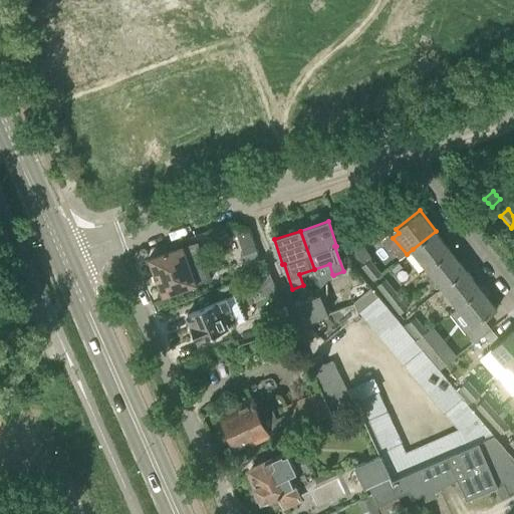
[(428,268),(451,250),(436,231),(413,249),(428,268)]
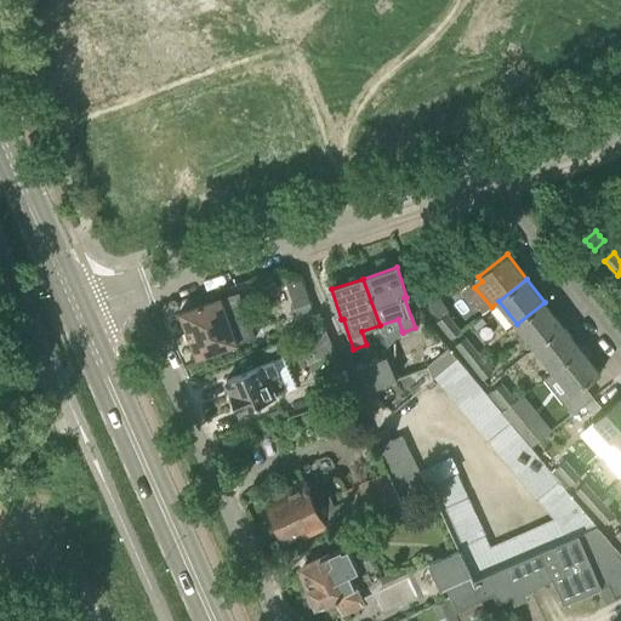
[(438,318),(449,312),(437,290),(436,289),(425,296),(426,298),(438,318)]
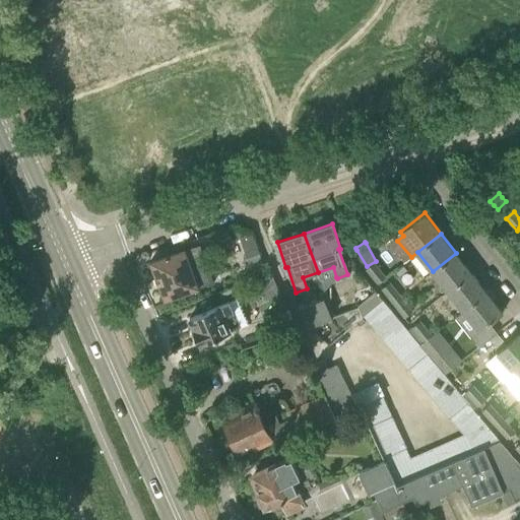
[(262,259),(258,247),(245,252),(250,263),(262,259)]
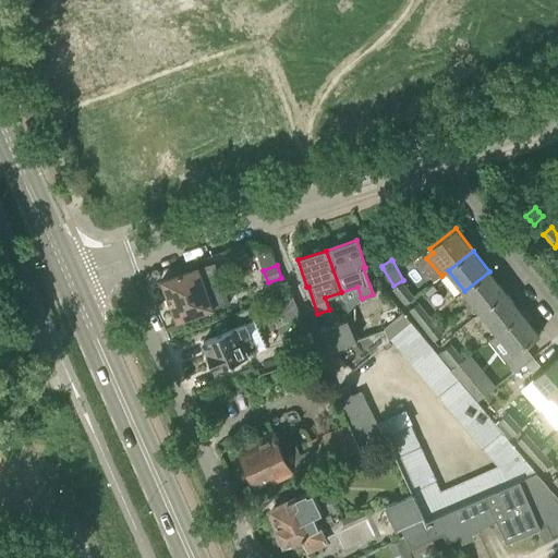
[(162,280),(177,323),(218,307),(213,292),(208,293),(198,267),(162,280)]
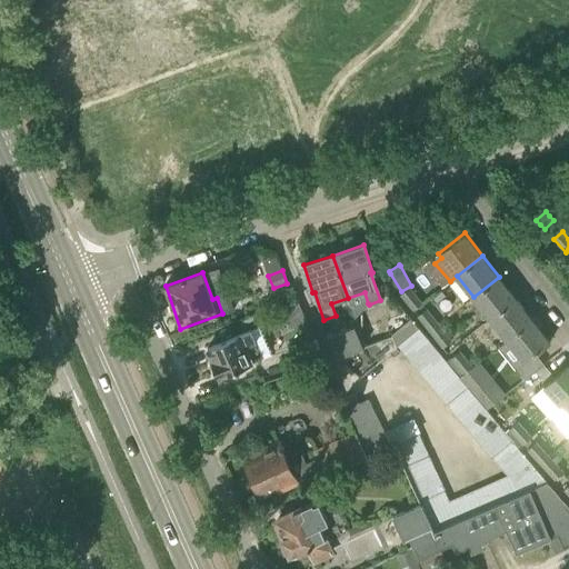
[(516,298),(499,277),(473,297),(490,318),(516,298)]
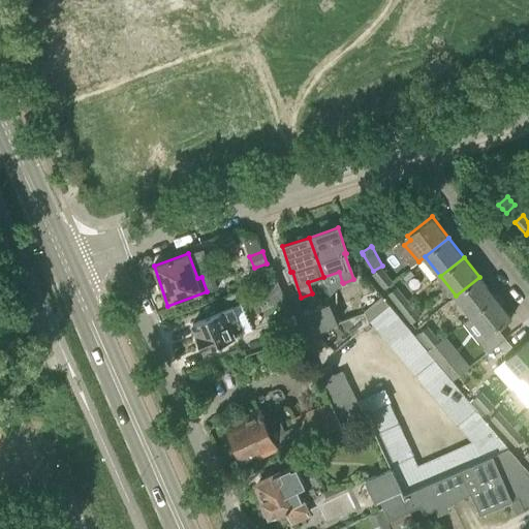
[(373,274),(384,288),(393,282),(381,267),(373,274)]
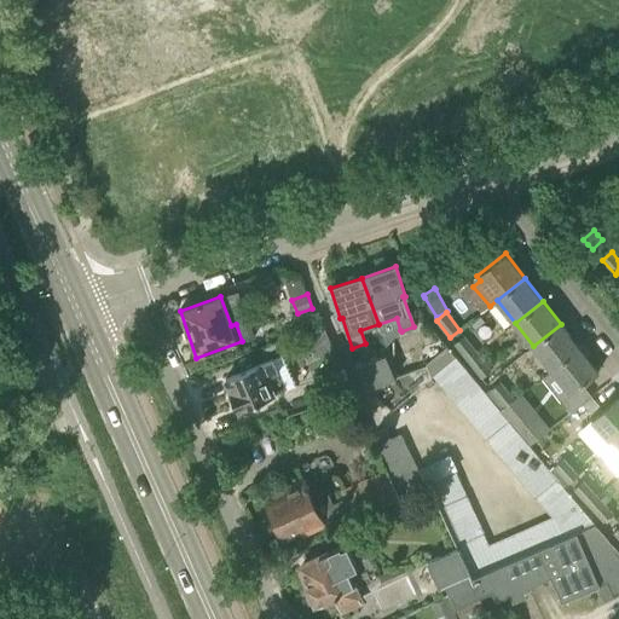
[(561,324),(533,346),(553,370),(580,348),(561,324)]
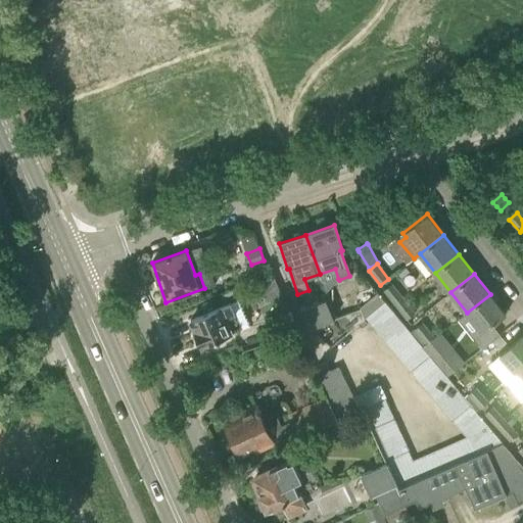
[(278,286),(274,276),(253,285),(257,294),(278,286)]
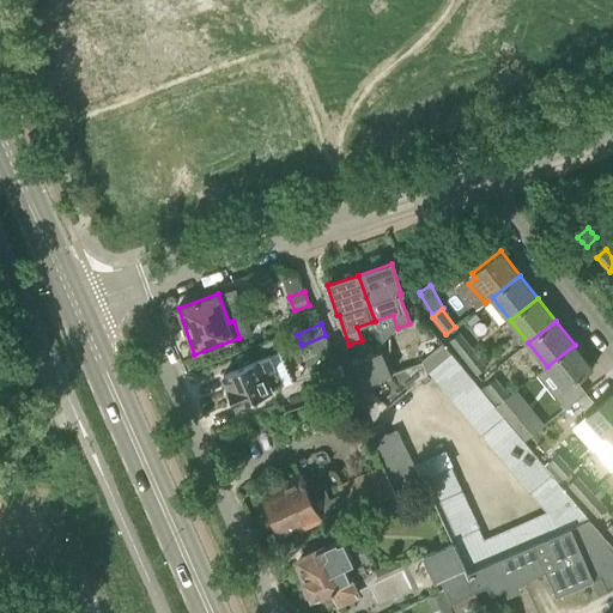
[(450,340),(465,357),(474,350),(460,333),(450,340)]
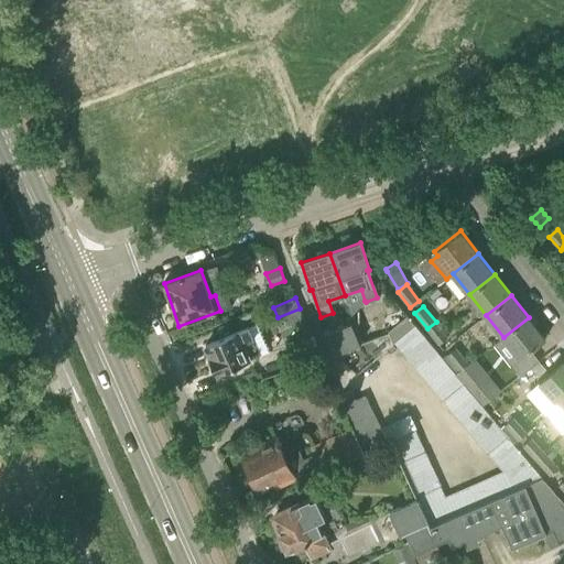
[(545,339),(529,317),(503,337),(492,345),(510,366),(545,339)]
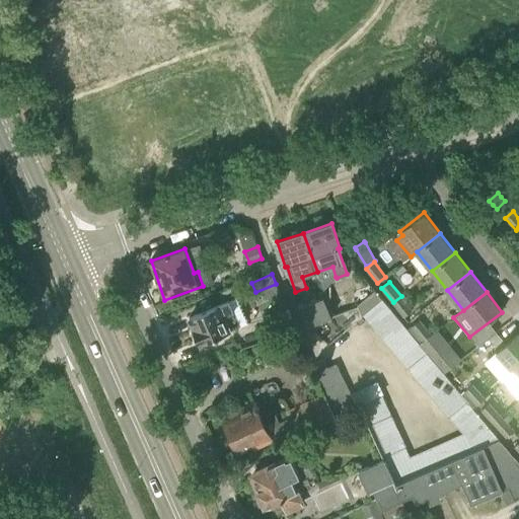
[(401,296),(393,302),(404,317),(413,311),(401,296)]
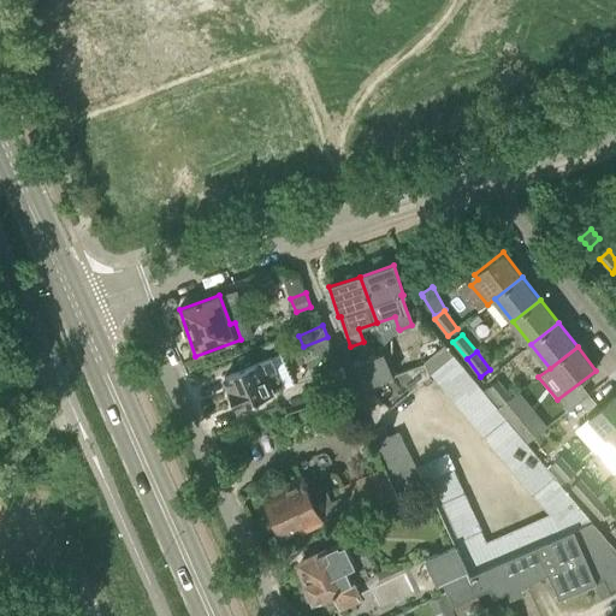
[(237,406),(238,408),(285,388),(294,384),(280,353),(261,361),(225,378),(231,392),(229,396),(232,404),(237,406)]
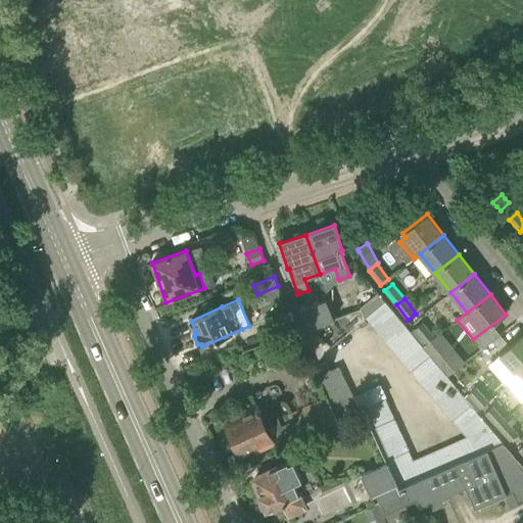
[(361,308),(334,319),(326,299),(301,310),(310,328),(332,346),(365,319),(361,308)]
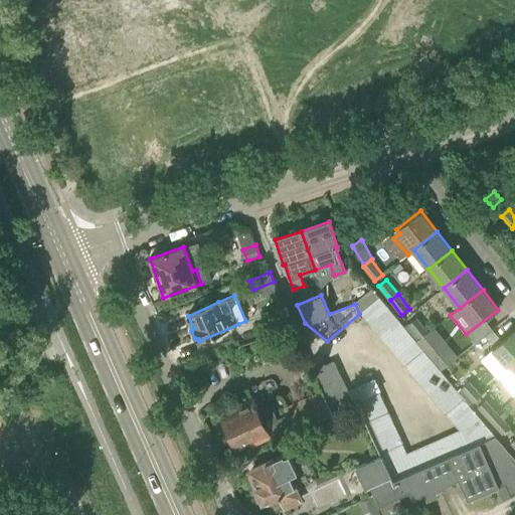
[(378,297),(360,313),(367,321),(385,306),(378,297)]
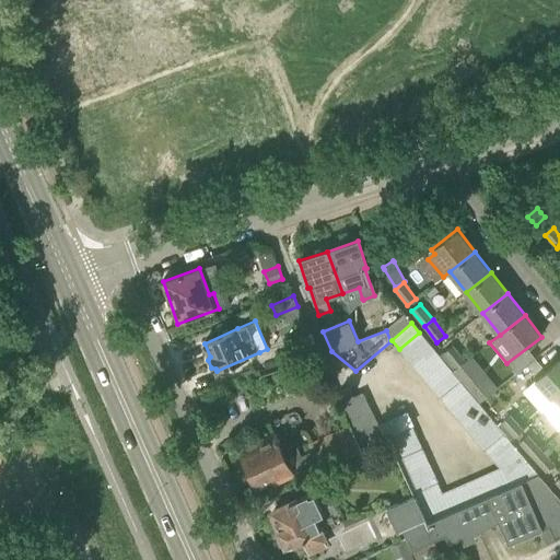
[(286,340),(291,360),(316,351),(310,331),(286,340)]
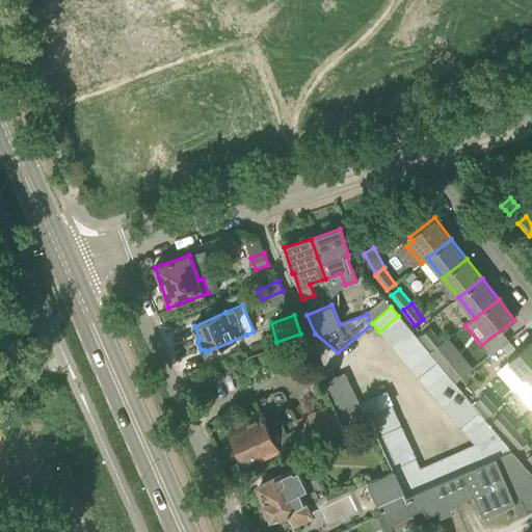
[(398,316),(379,331),(387,340),(405,324),(398,316)]
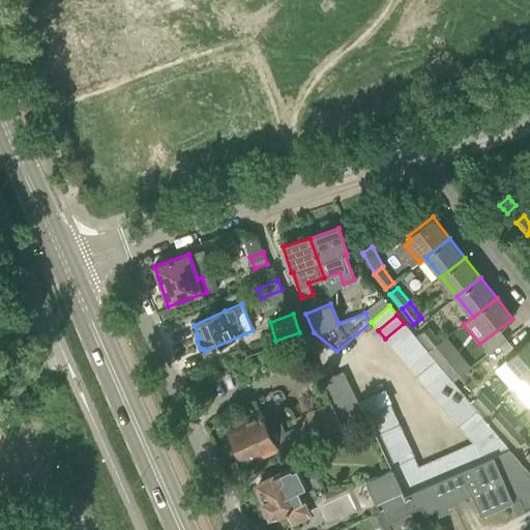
[(385,339),(392,347),(411,331),(404,323),(385,339)]
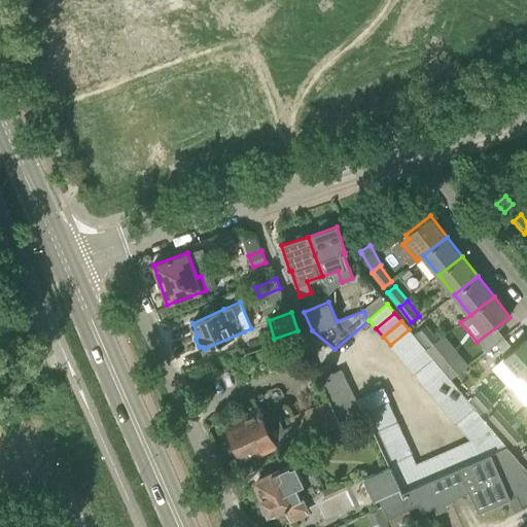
[(430,346),(438,340),(427,326),(419,332),(430,346)]
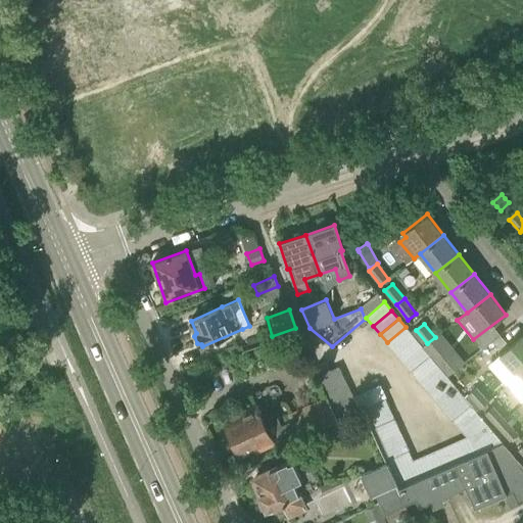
[(387,342),(395,352),(414,337),(406,327),(387,342)]
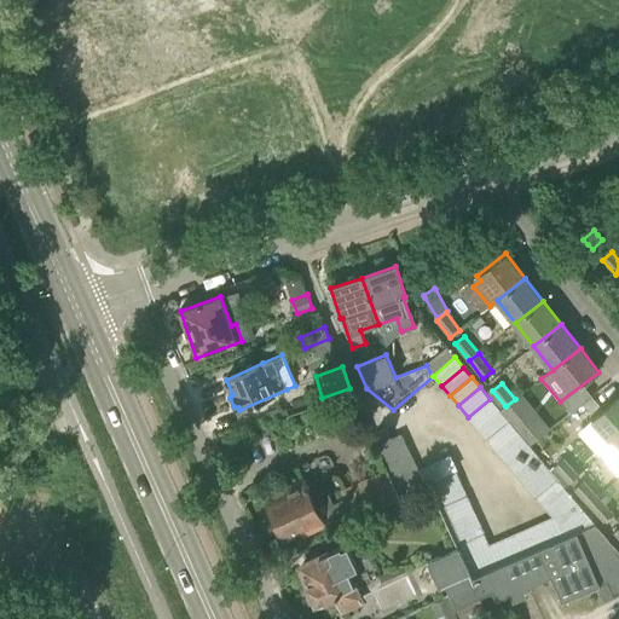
[(538,415),(521,394),(515,399),(505,406),(499,411),(508,422),(516,432),(538,415)]
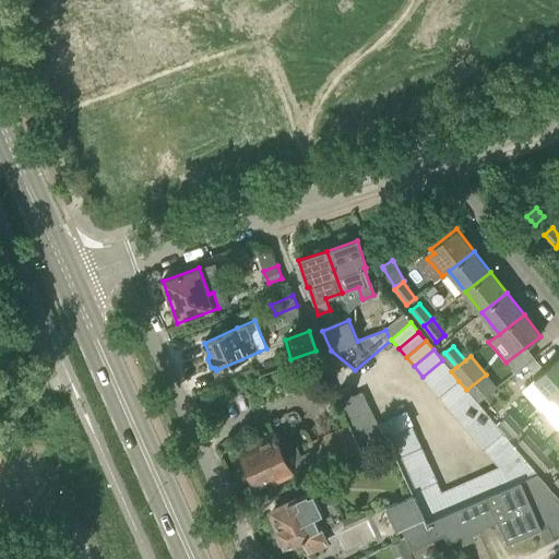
[(554,401),(558,394),(558,357),(534,380),(554,401)]
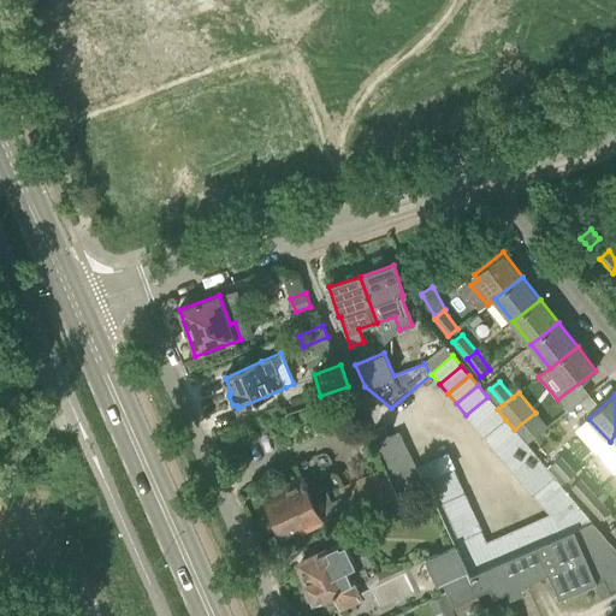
[(466,415),(475,426),(497,408),(487,397),(466,415)]
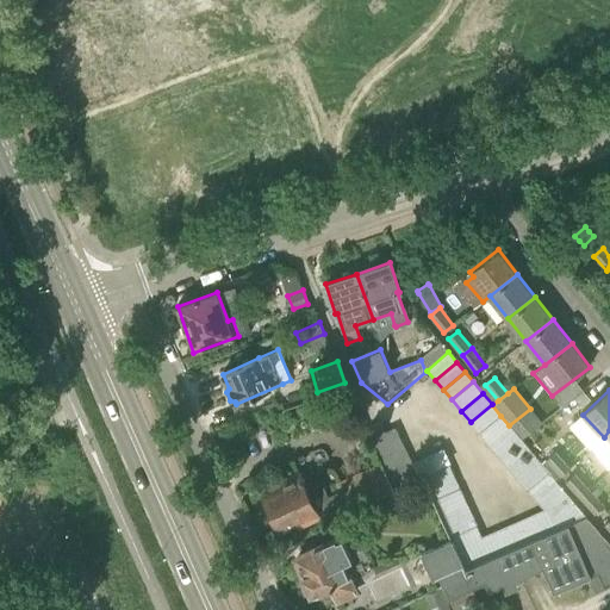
[(492,404),(471,422),(480,434),(500,416),(492,405),(492,404)]
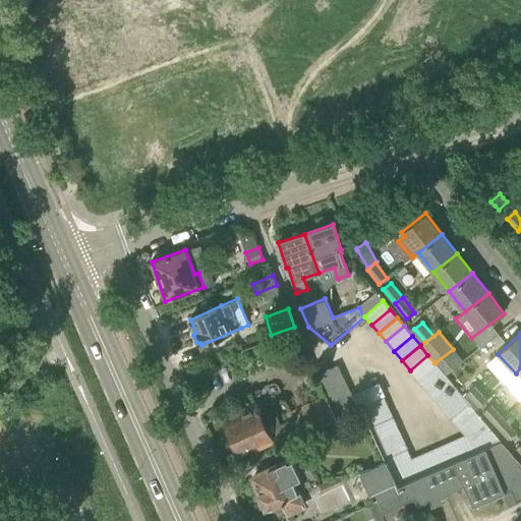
[(462,361),(453,349),(435,363),(437,365),(445,374),(445,375),(450,372),(462,361)]
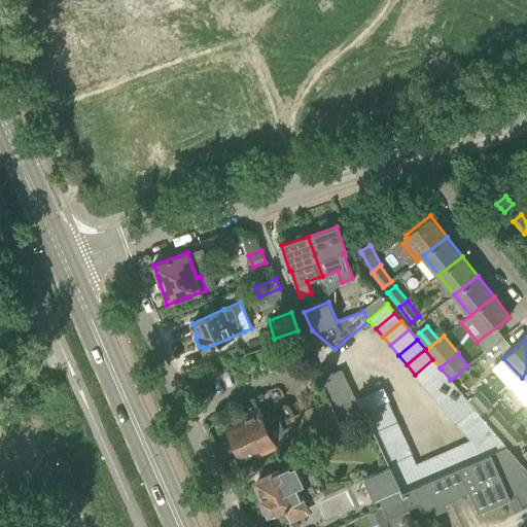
[(432,359),(415,375),(423,385),(442,370),(440,367),(432,359)]
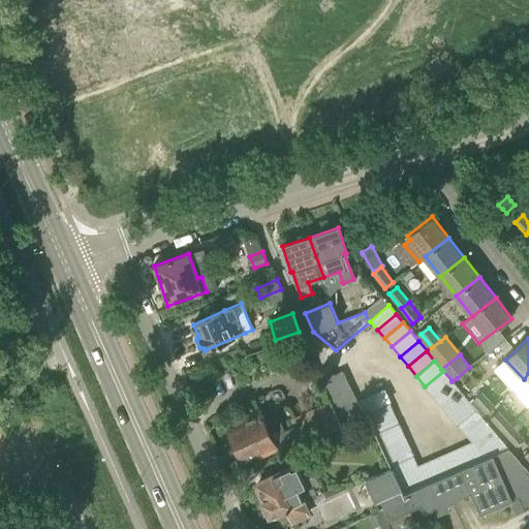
[(331,367),(317,373),(321,381),(335,375),(331,367)]
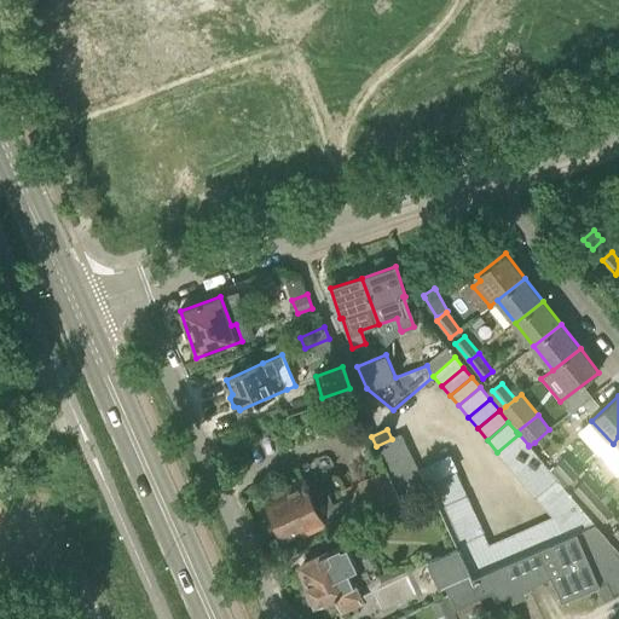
[(392,439),(376,446),(381,458),(408,446),(401,434),(392,439)]
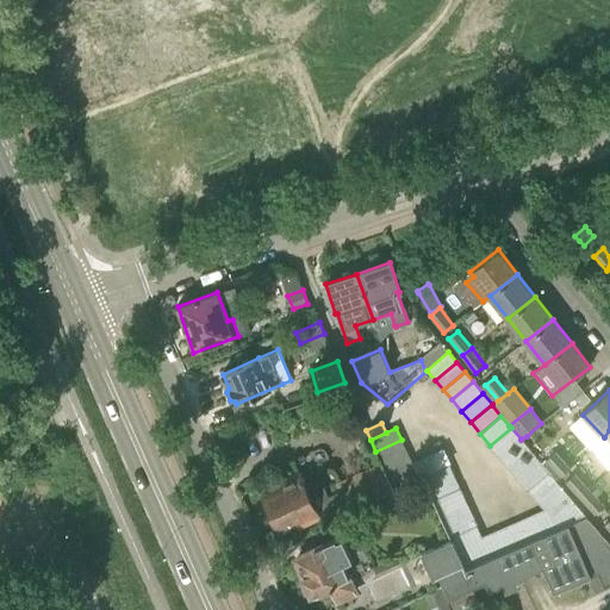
[(511,428),(490,446),(499,456),(521,439),(511,428)]
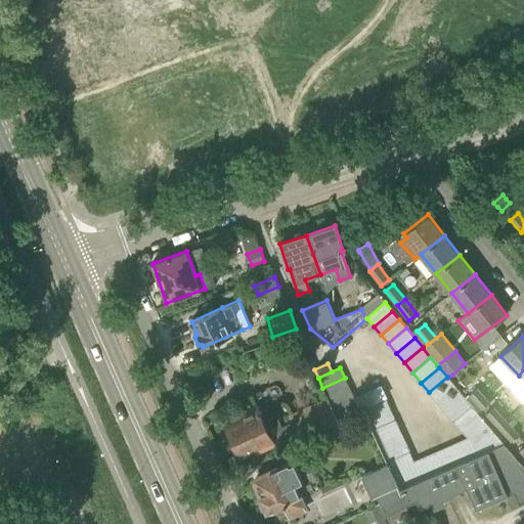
[(447,377),(429,392),(437,402),(455,387),(447,378),(447,377)]
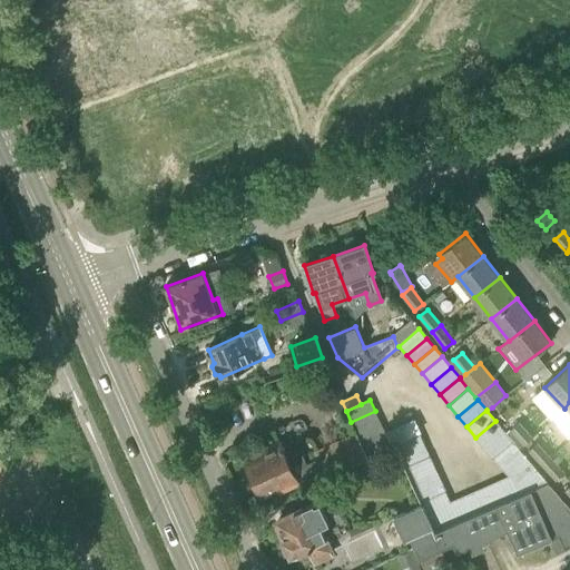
[(375,411),(351,422),(355,432),(356,433),(381,422),(375,411)]
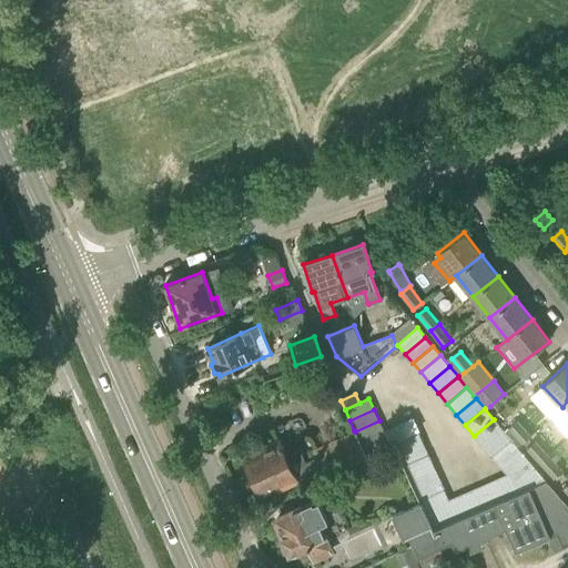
[(385,432),(359,444),(365,456),(394,443),(418,432),(421,430),(414,416),(384,429),(385,432)]
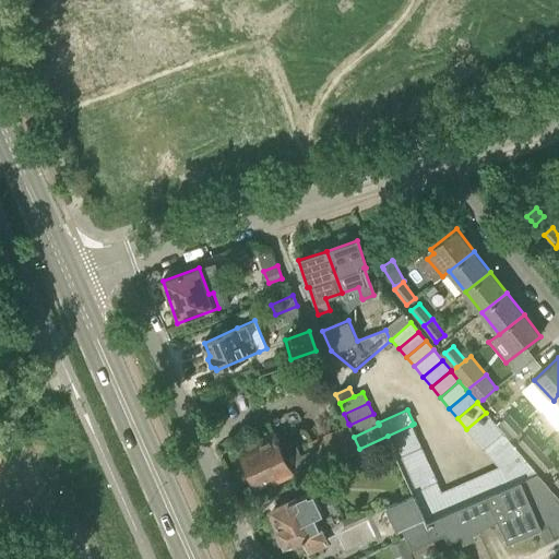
[(466,429),(475,440),(495,424),(486,413),(466,429)]
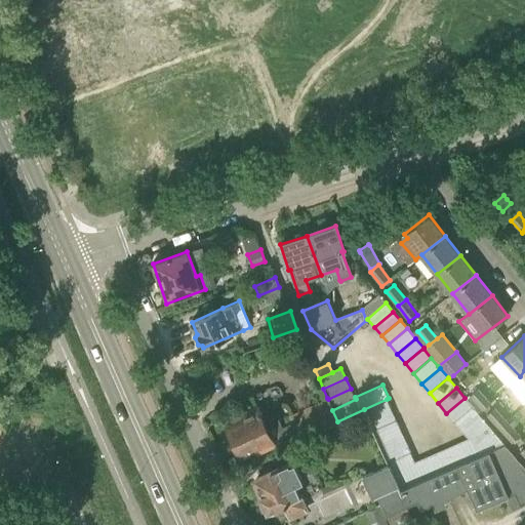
[(328,399),(332,410),(356,399),(355,397),(351,389),(328,399)]
